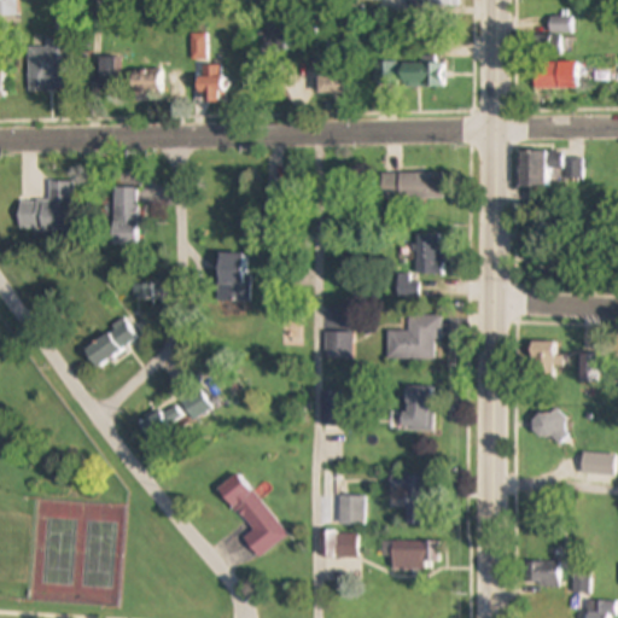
[(18,0),(0,0),(0,23),(18,23),(18,0)]
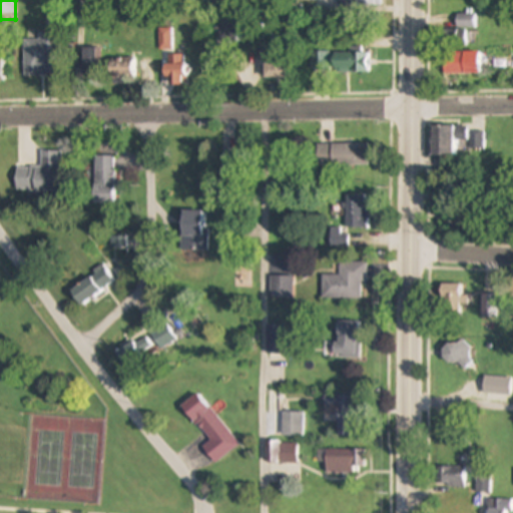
[(24,41),(24,77),(59,77),(59,32),(38,32),(38,41),(24,41)]
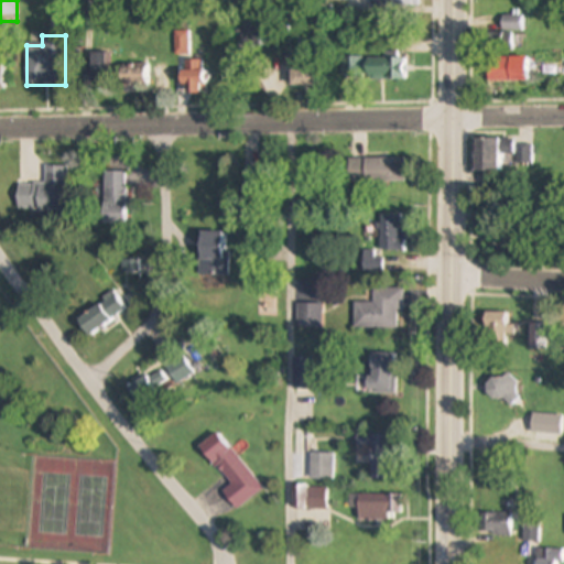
[(90,54),(90,85),(111,85),(111,54),(90,54)]
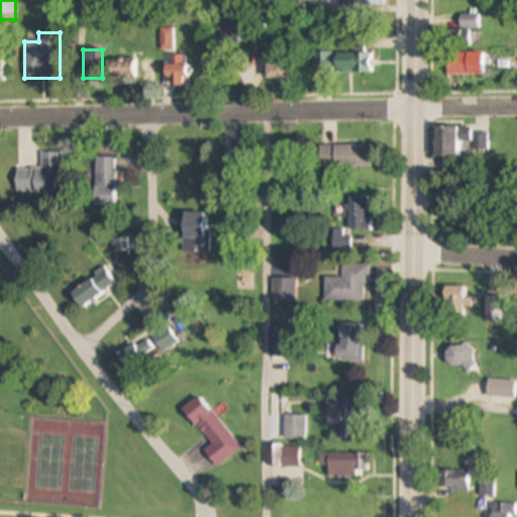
[(482,76),(482,54),(445,54),(445,76),(482,76)]
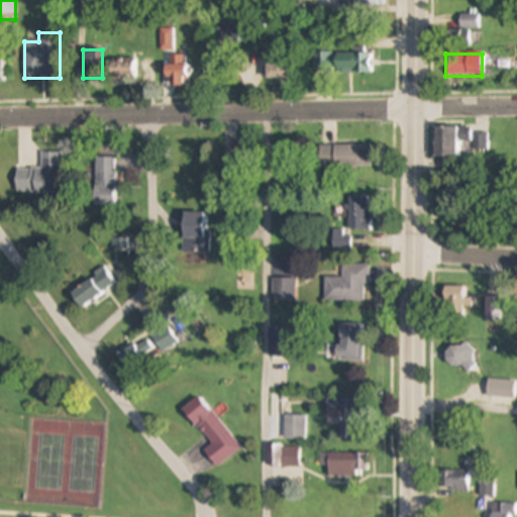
[(165,57),(165,88),(185,88),(185,57),(165,57)]
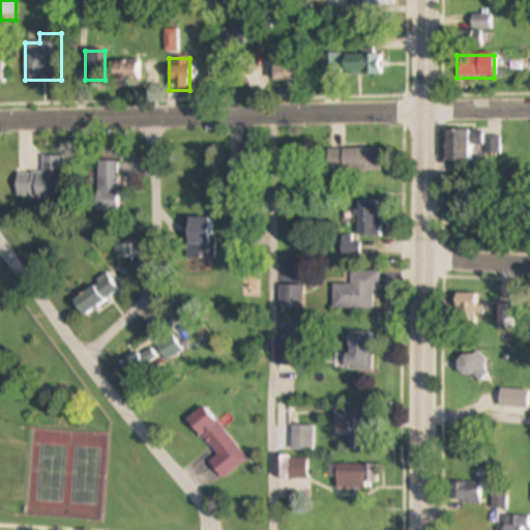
[(138,86),(138,62),(113,62),(113,86),(138,86)]
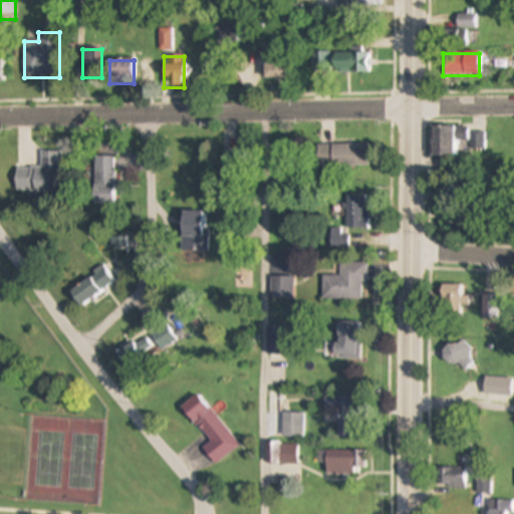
[(286,78),(286,60),(264,60),(264,78),(286,78)]
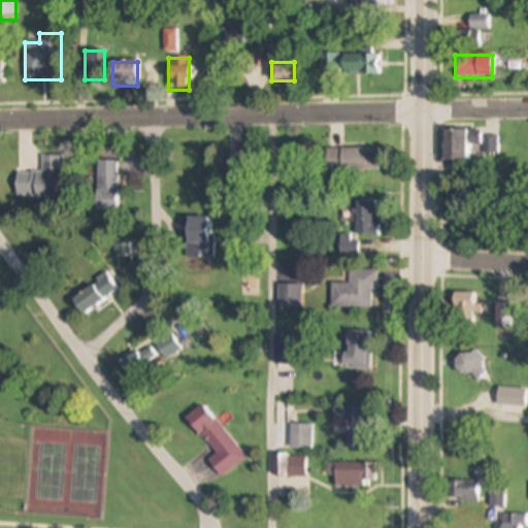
[(470,160),(470,142),(482,142),(482,130),(446,130),(446,160),(470,160)]
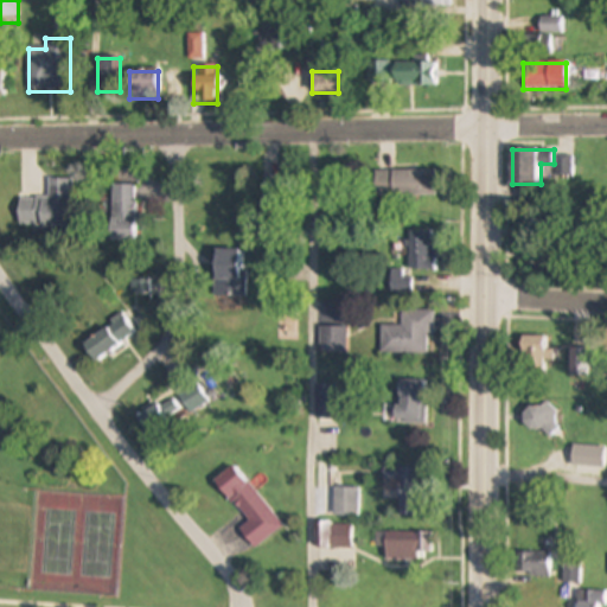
[(375,172),(375,198),(436,198),(436,172),(375,172)]
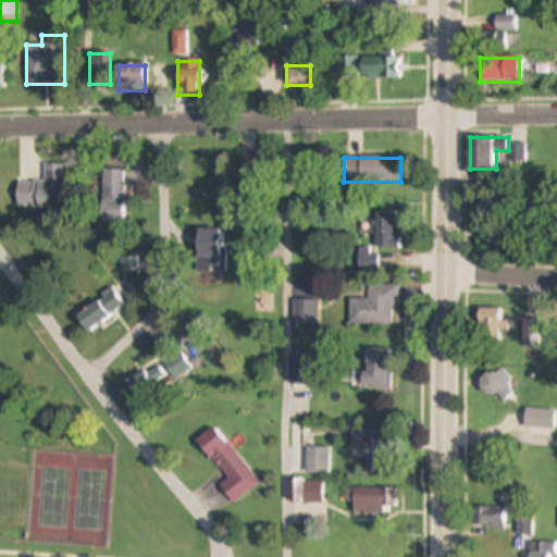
[(66,165),(45,165),(45,183),(17,182),(16,210),(65,211),(66,165)]
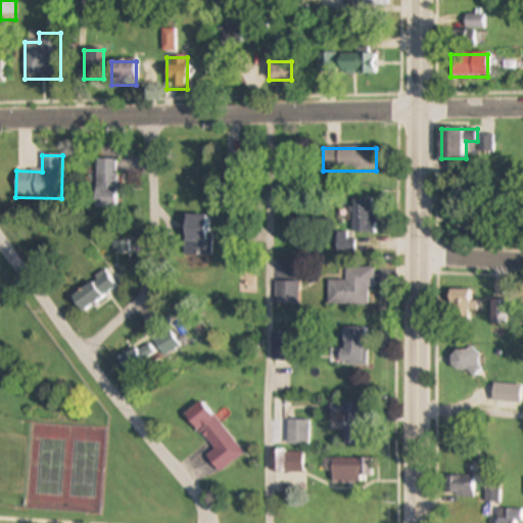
[(96,208),(117,208),(117,160),(96,160),(96,208)]
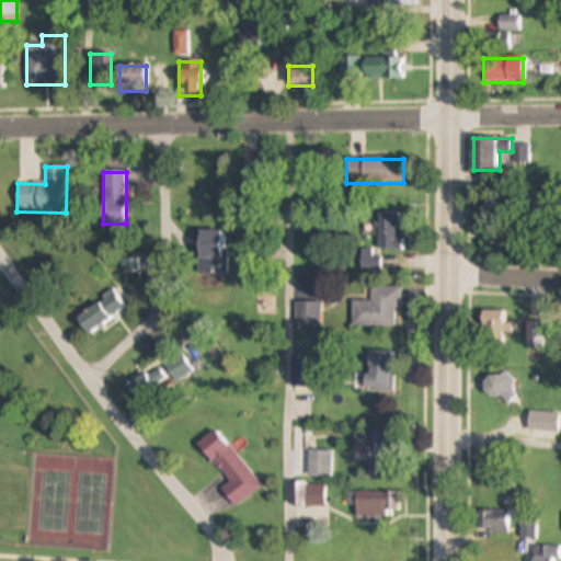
[(378,251),(401,251),(401,215),(378,215),(378,251)]
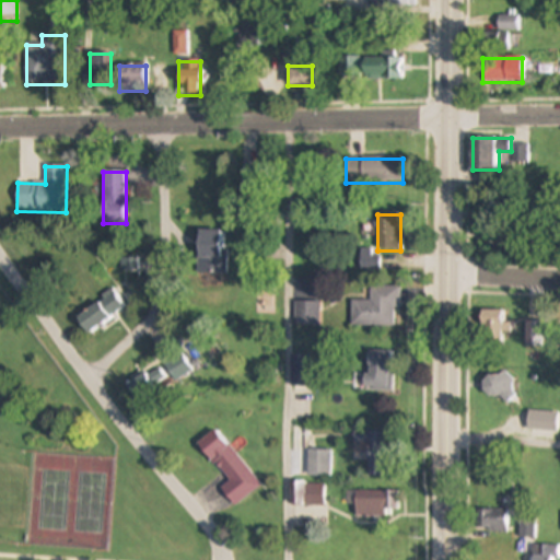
[(486,248),(512,247),(511,228),(485,229),(486,248)]
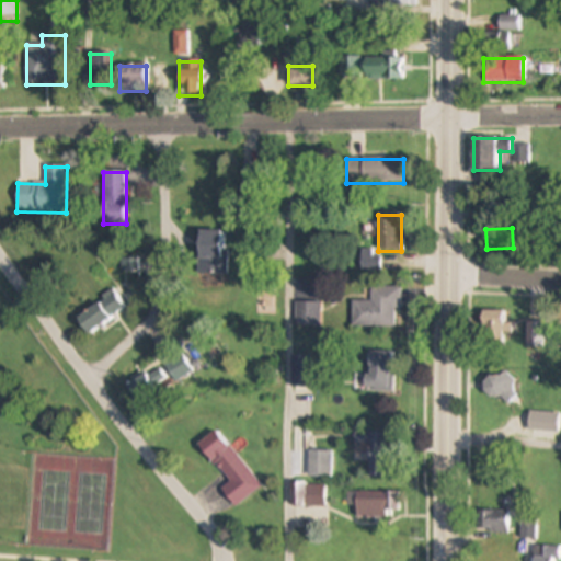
[(198,276),(219,276),(219,231),(198,231),(198,276)]
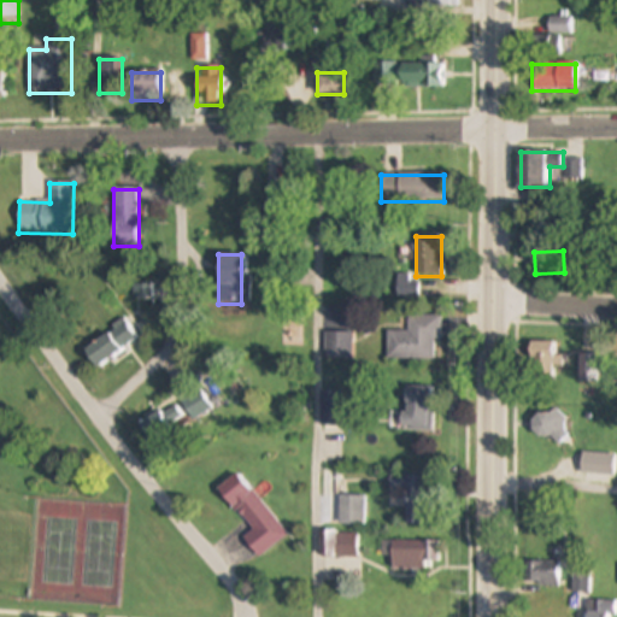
[(442,342),(442,317),(409,317),(409,333),(388,333),(388,362),(435,362),(435,342),(442,342)]
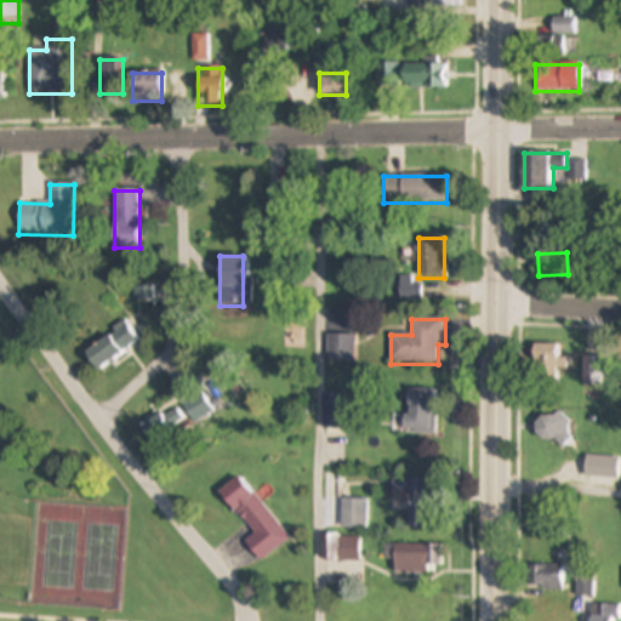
[(138,342),(126,323),(84,352),(97,370),(138,342)]
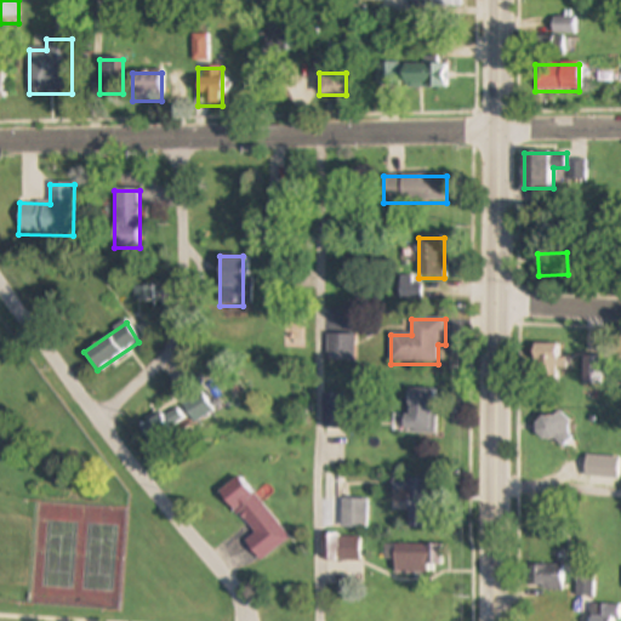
[(556,345),(533,345),(533,383),(556,383),(556,345)]
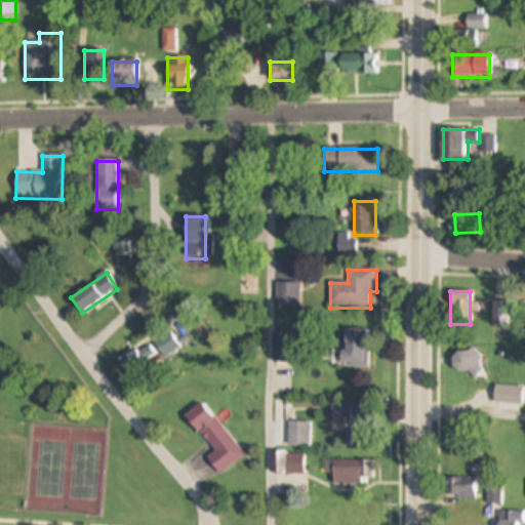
[(370,367),(370,330),(344,330),(344,367),(370,367)]
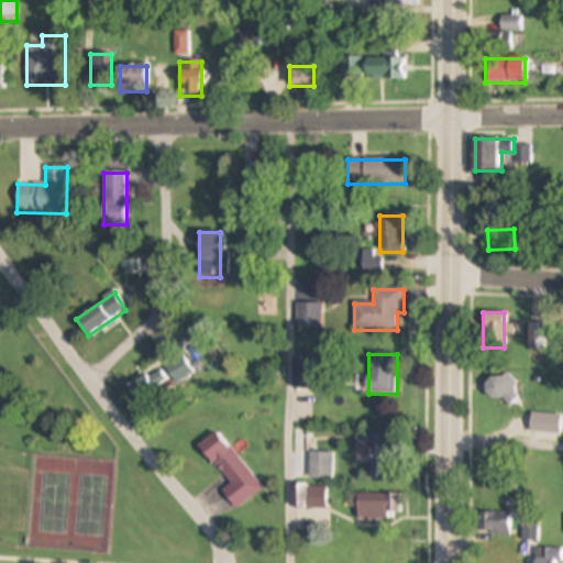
[(310,389),(310,359),(294,359),(294,389),(310,389)]
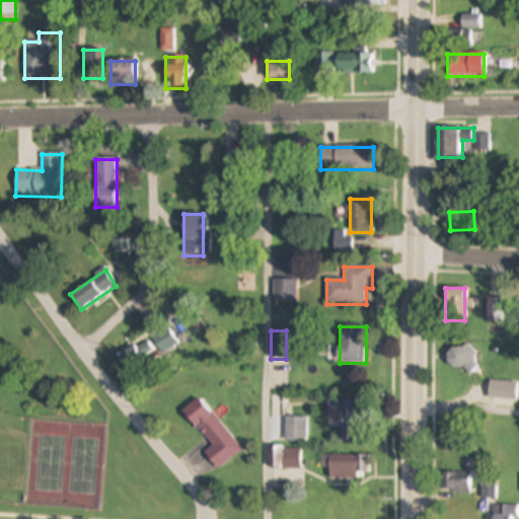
[(119,354),(125,372),(157,360),(150,342),(119,354)]
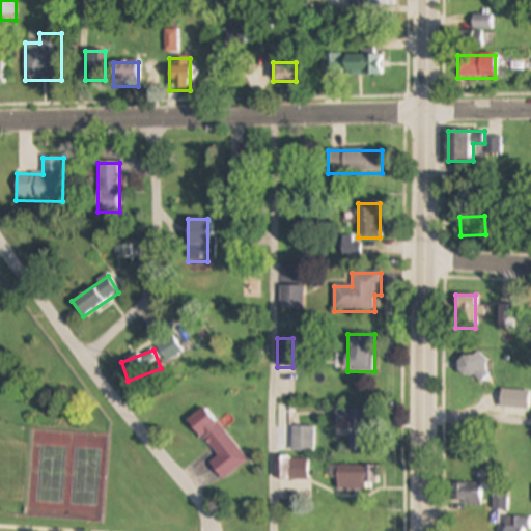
[(457,363),(457,370),(464,376),(473,376),(475,375),(482,384),(490,375),(485,371),(485,361),(478,353),(473,358),(465,357),(457,363)]
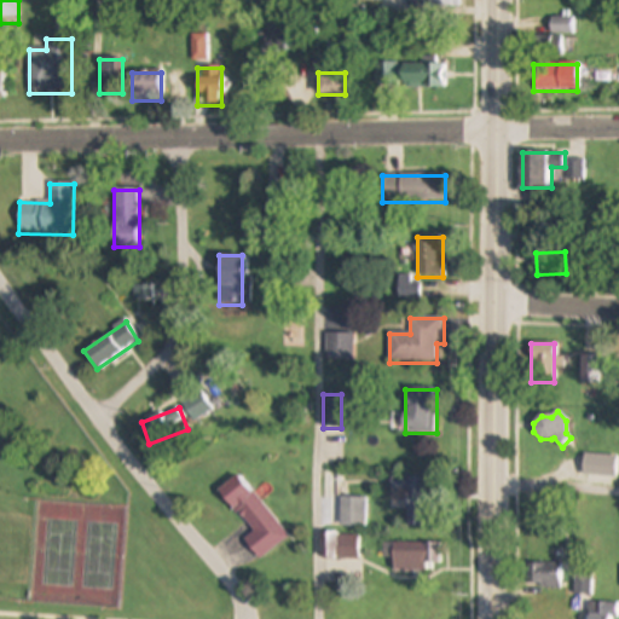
[(252,534),(244,541),(259,561),(288,539),(241,475),(219,490),(252,534)]
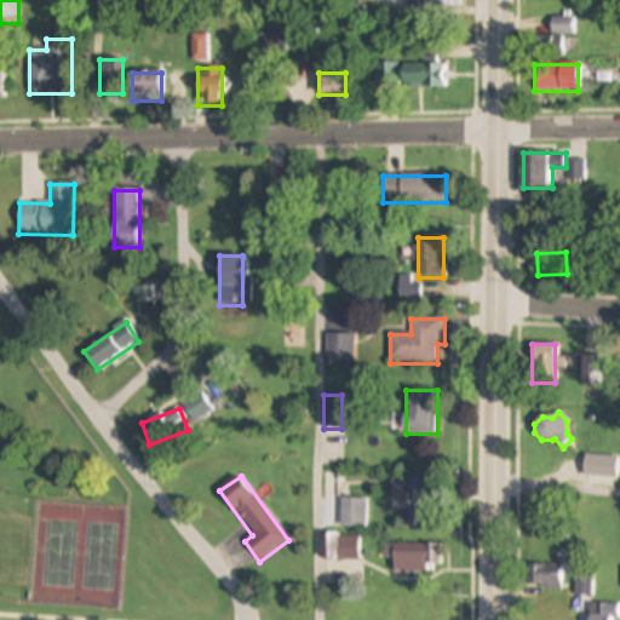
[(431,529),(431,492),(407,492),(407,529),(431,529)]
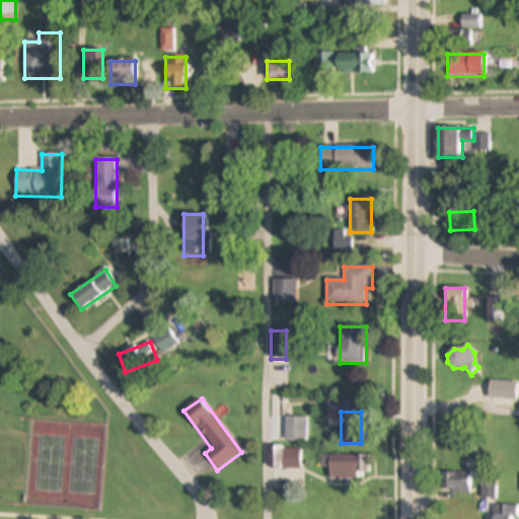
[(286,419),(286,442),(306,442),(306,419),(286,419)]
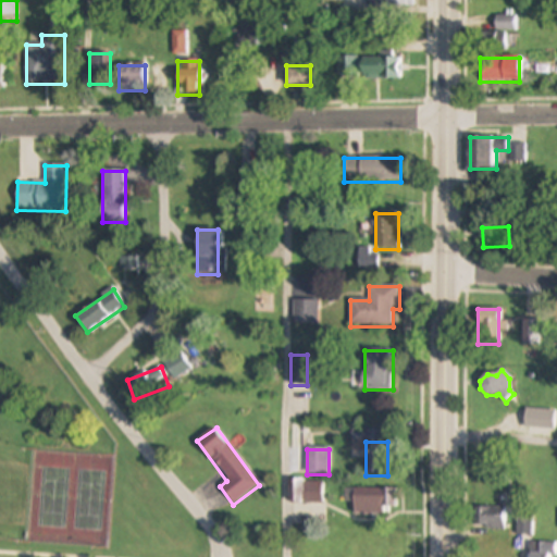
[(324,481),(288,481),(288,504),(324,504),(324,481)]
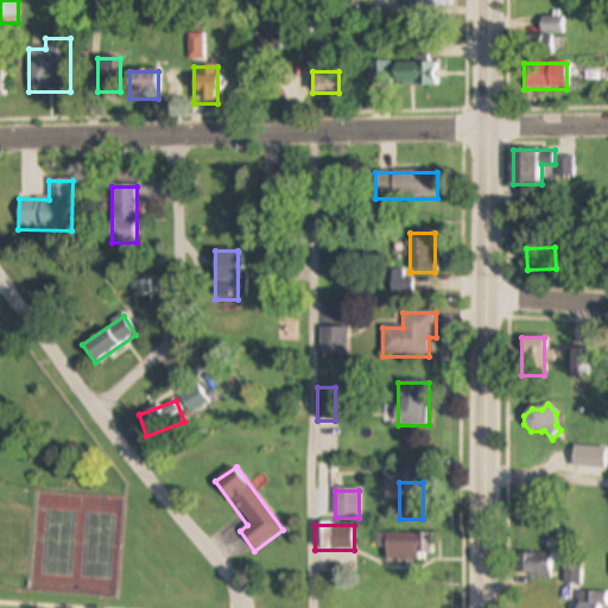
[(386,534),(386,562),(429,562),(429,534),(386,534)]
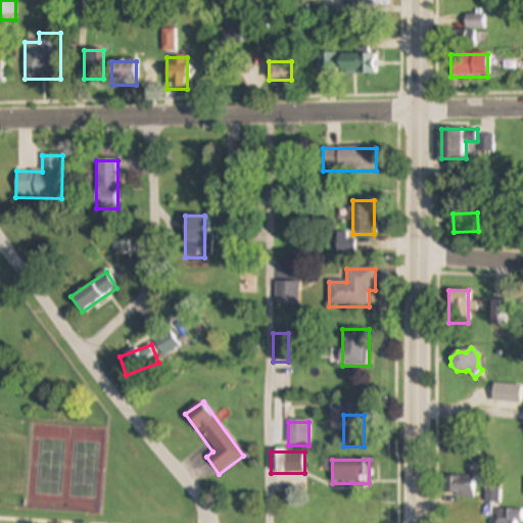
[(475,477),(447,477),(447,496),(475,496),(475,477)]
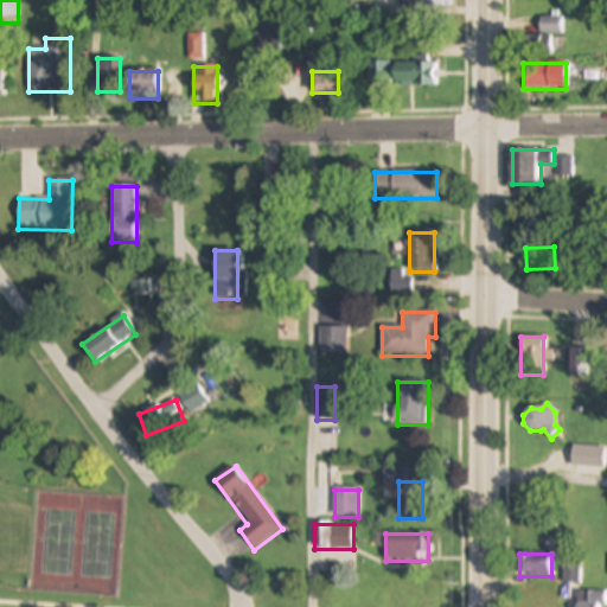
[(577,606),(604,606),(604,590),(577,590),(577,606)]
